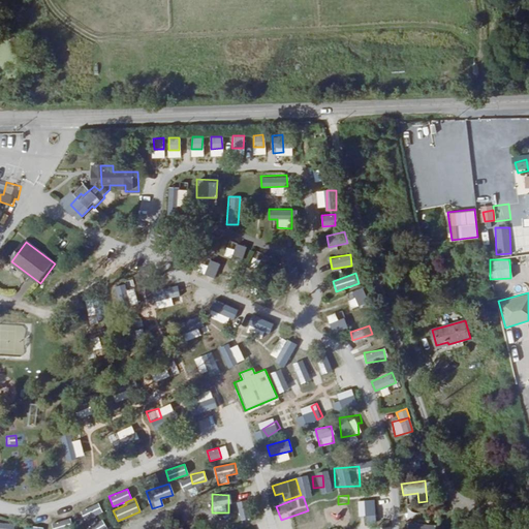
[(247,499),(236,502),(240,520),(251,518),(247,499)]
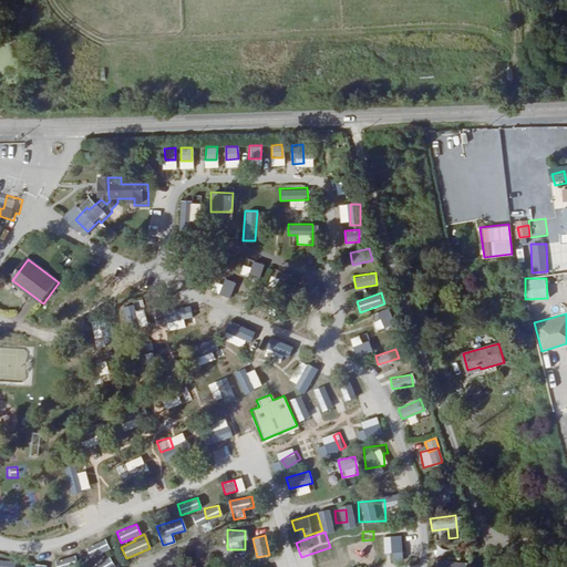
[(90,558),(110,549),(104,538),(84,547),(90,558)]
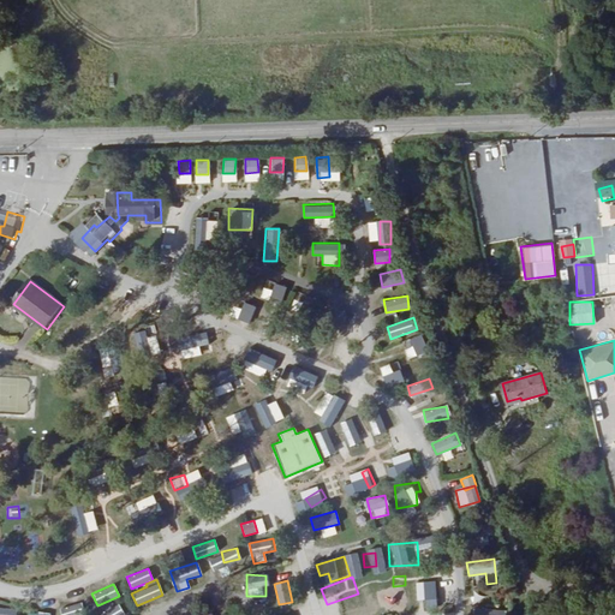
[(425,614),(424,593),(413,593),(413,603),(406,603),(406,614),(425,614)]
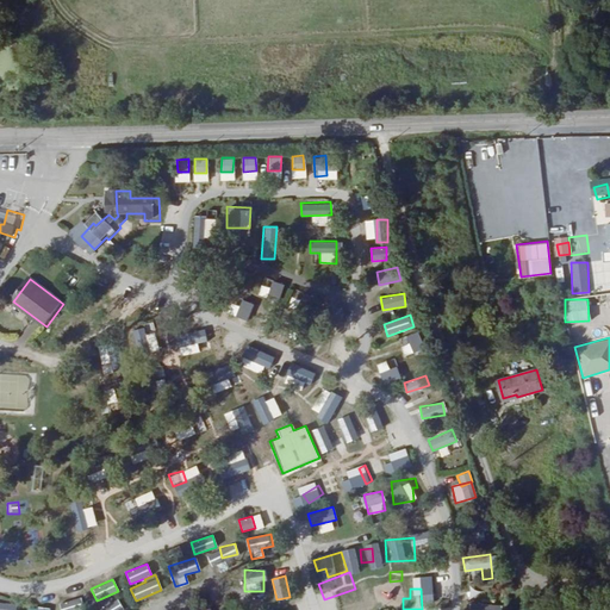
[(79,598),(60,602),(61,609),(75,609),(81,609),(79,598)]
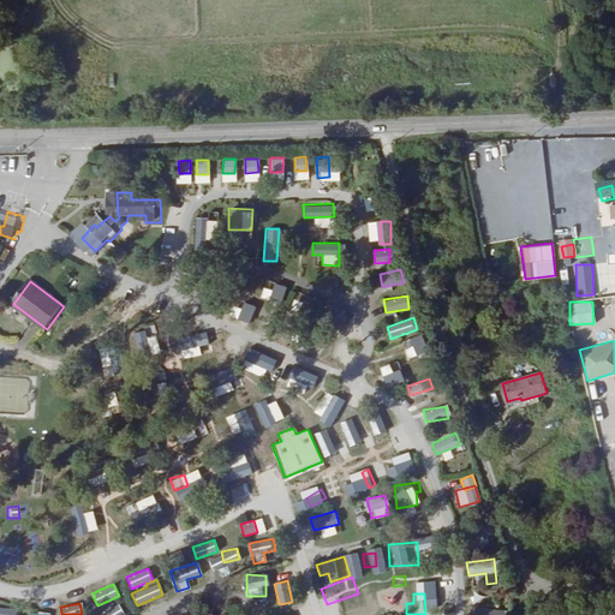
[(94,614),(124,614),(119,604),(94,614)]
